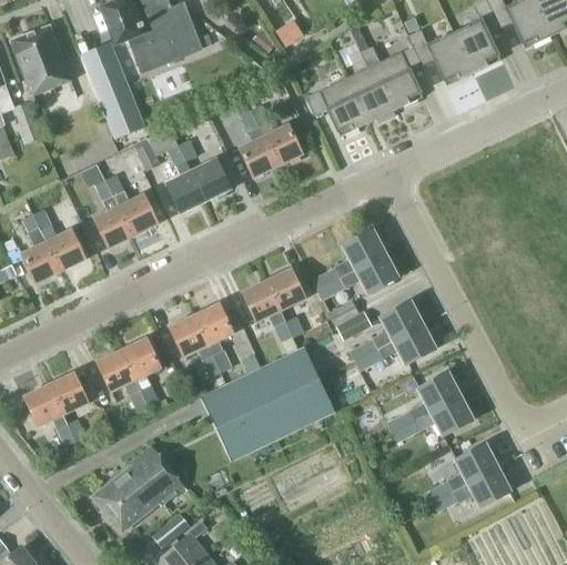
[(184,1),(176,4),(172,6),(170,0),(133,0),(129,2),(129,0),(119,0),(102,7),(117,42),(128,38),(141,71),(202,47),(212,43),(208,33),(199,38),(184,1)]
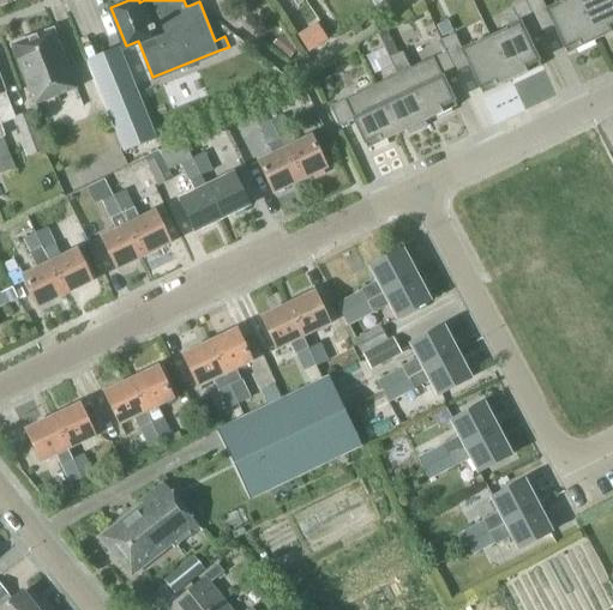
[(528,35),(541,29),(528,0),(522,0),(512,5),(521,20),(492,34),(512,78),(541,64),(528,35)]
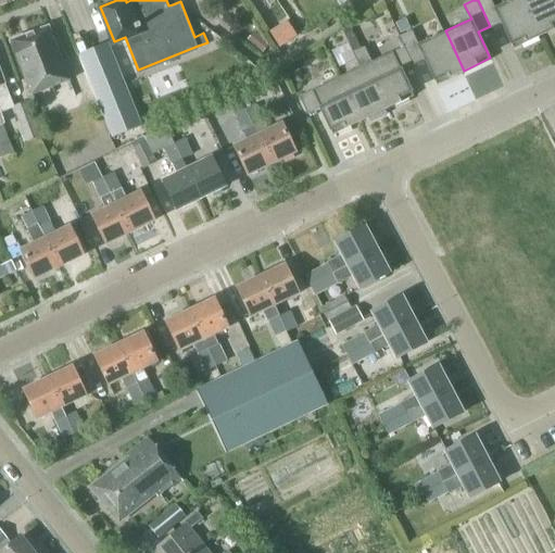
[(509,0),(495,7),(492,0),(478,0),(490,26),(502,21),(514,47),(541,34),(525,0),(509,0)]
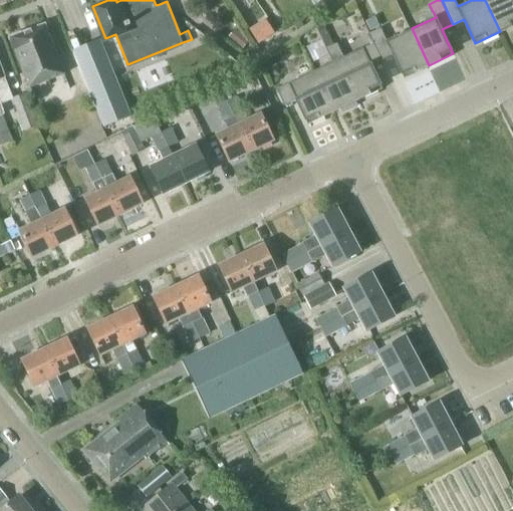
[(485,0),(500,31),(512,25),(512,0),(485,0)]
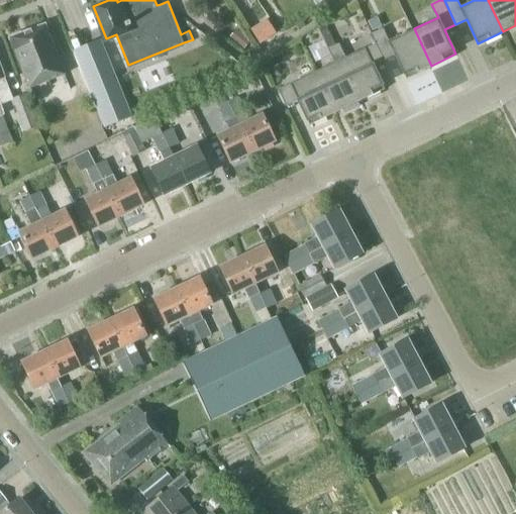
[(373,29),(382,25),(378,16),(369,20),(373,29)]
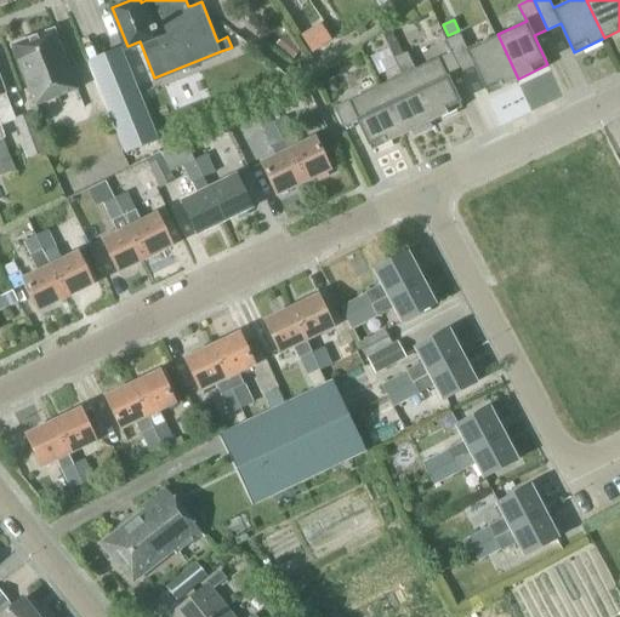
[(55,27),(12,44),(35,103),(79,87),(55,27)]
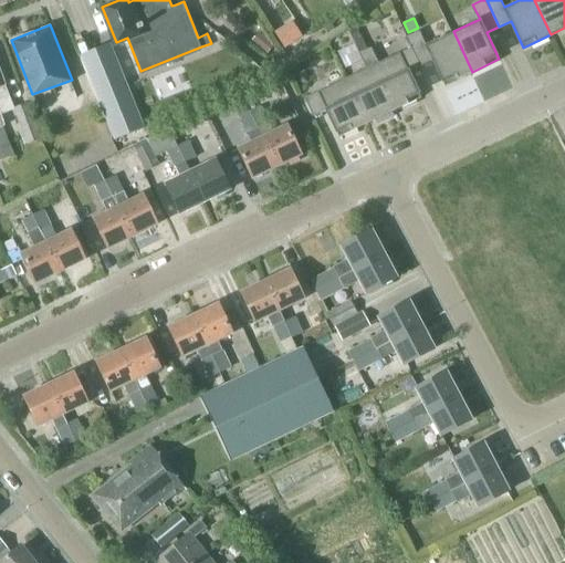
[(252,39),(268,52),(275,42),(260,29),(252,39)]
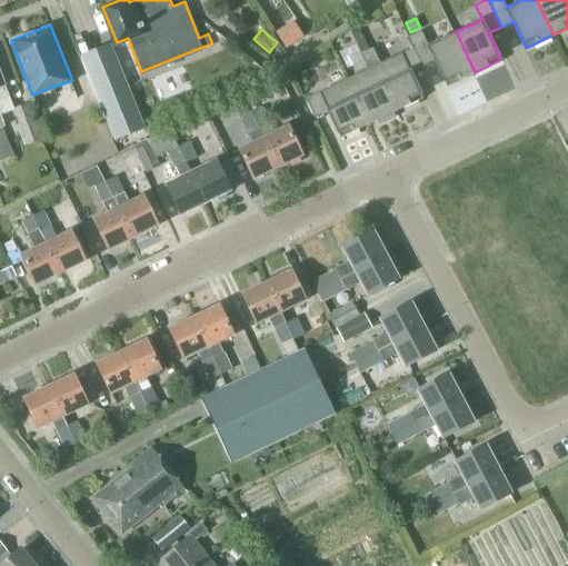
[(374,46),(370,48),(361,29),(354,32),(369,67),(348,78),(369,122),(396,109),(375,65),(381,61),(374,46)]
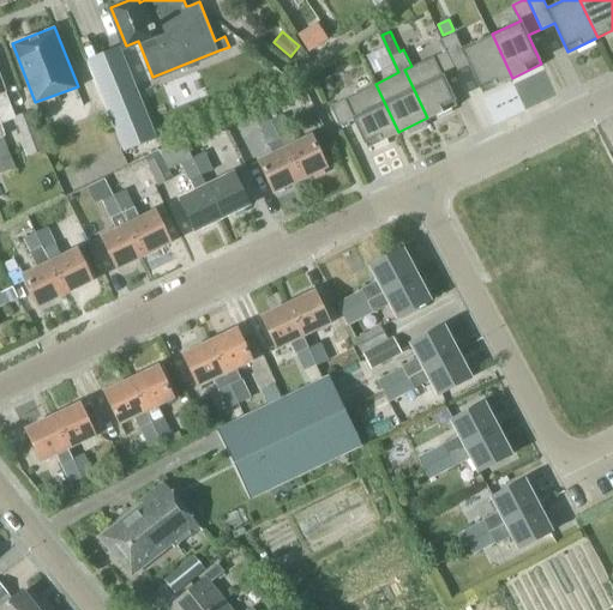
[(512,78),(492,34),(463,48),(456,31),(442,38),(448,49),(457,70),(470,64),(484,91),(512,78)]
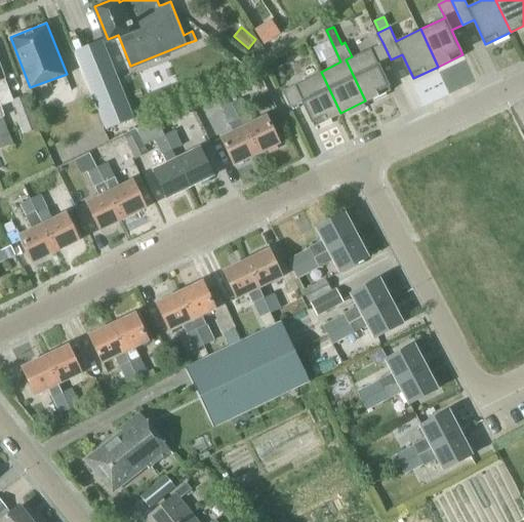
[(103,40),(76,50),(83,70),(107,127),(134,117),(111,58),(103,40)]
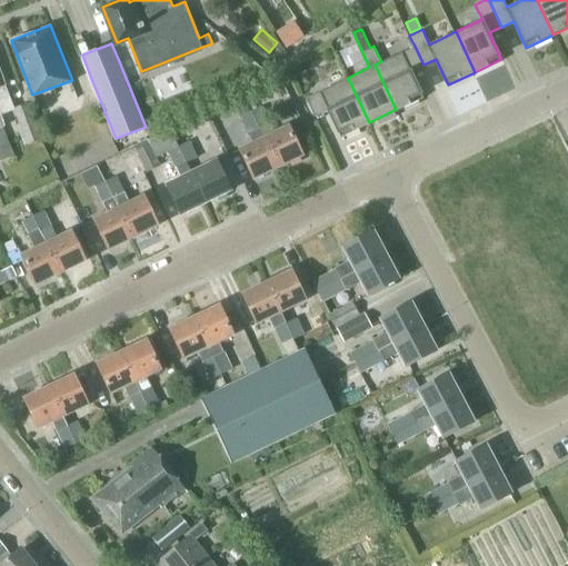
[(411,70),(424,65),(415,46),(381,61),(375,65),(396,109),(424,97),(411,70)]
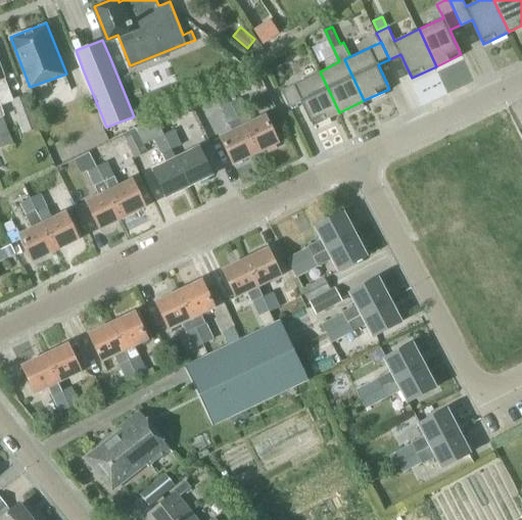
[(2,103),(13,98),(13,96),(10,87),(0,59),(0,146),(14,141),(4,114),(6,114),(2,103)]
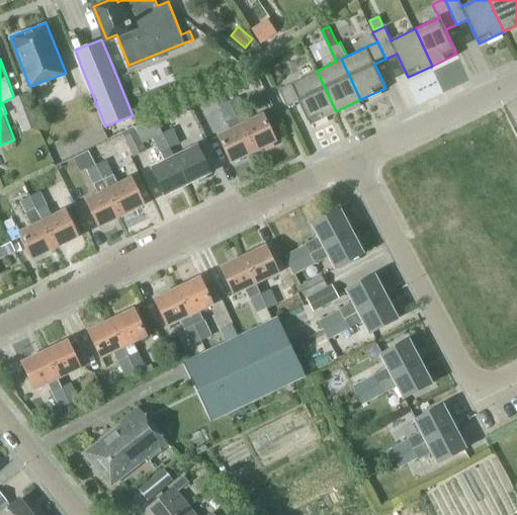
[(311,123),(336,111),(317,71),(279,88),(287,105),(299,99),(311,123)]
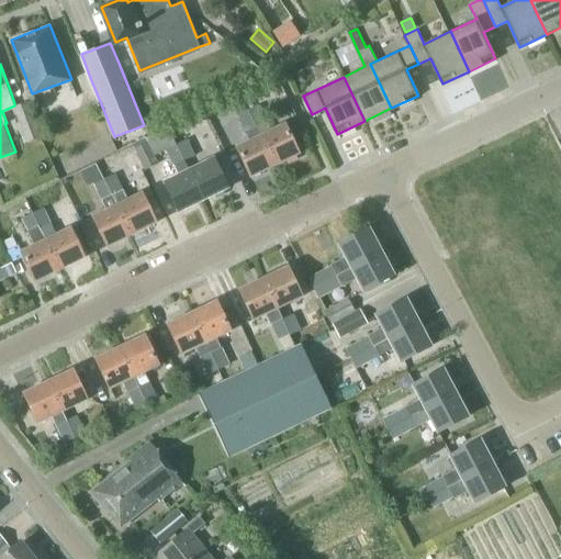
[(26,138),(41,134),(27,99),(14,103),(14,105),(26,138)]
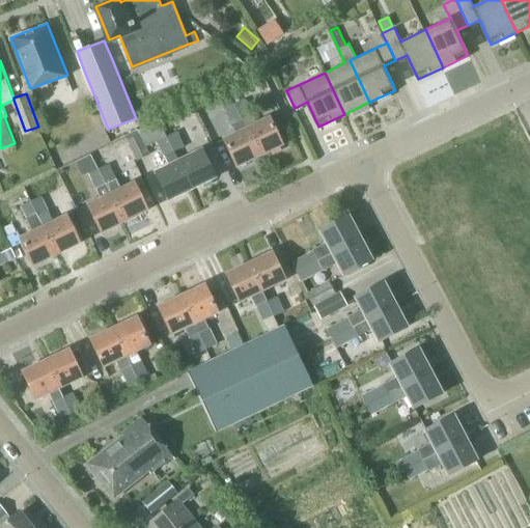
[(256,122),(251,111),(244,98),(235,102),(247,127),(260,155),(283,143),(270,115),(256,122)]
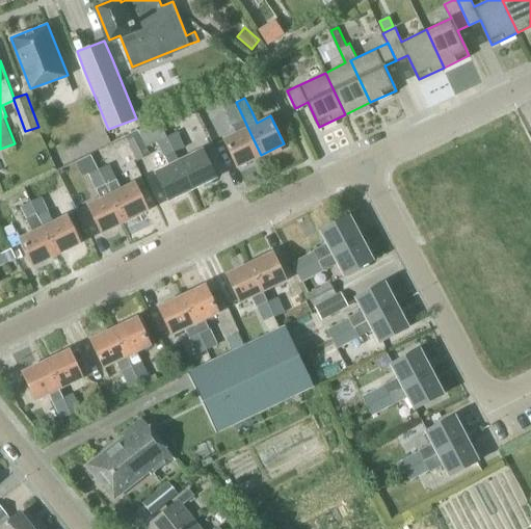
[(261,155),(247,127),(236,102),(227,106),(237,132),(224,137),(238,165),(261,155)]
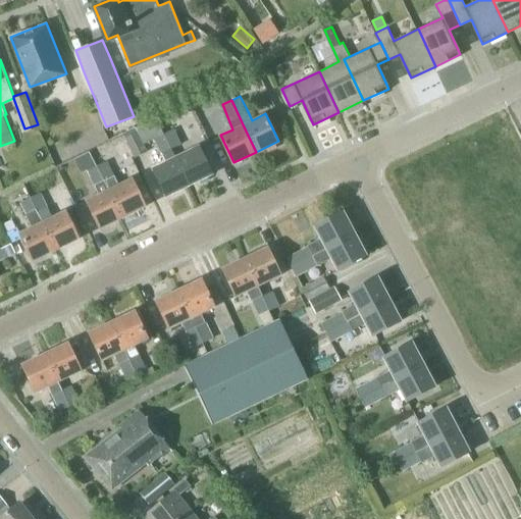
[(165,131),(159,118),(158,119),(157,117),(137,127),(145,142),(154,138),(165,161),(154,167),(167,195),(190,184),(176,156),(172,147),(165,131)]
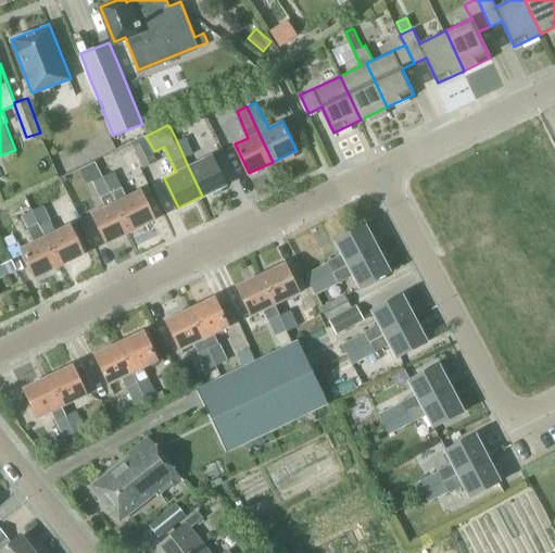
[(185,135),(176,139),(184,156),(193,151),(185,135)]
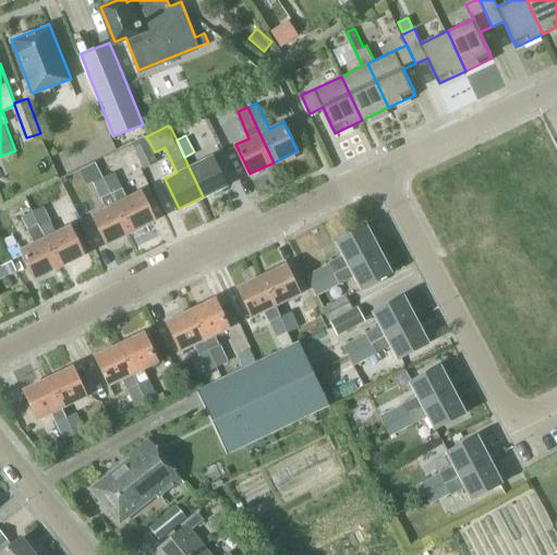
[(157,161),(147,139),(133,145),(144,168),(157,161)]
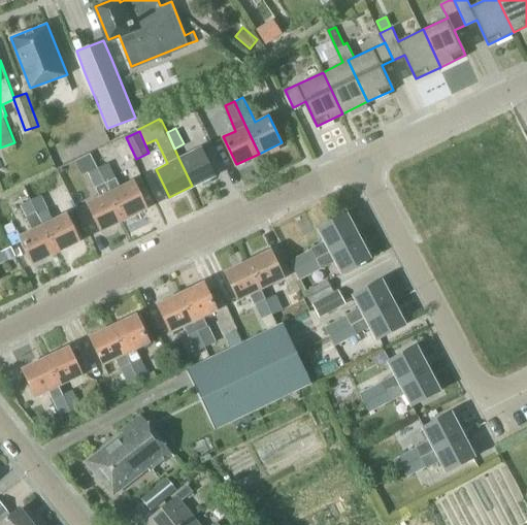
[(178,158),(192,186),(213,175),(201,148),(178,158)]
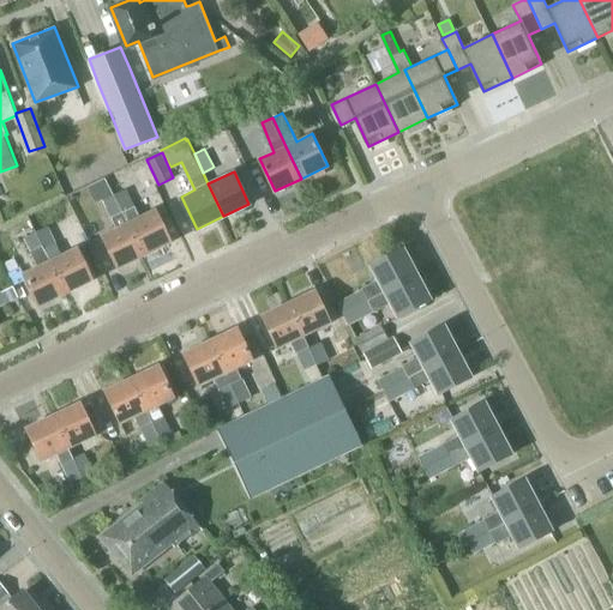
[(140,216),(126,188),(122,179),(110,185),(114,193),(115,193),(145,254),(170,241),(155,209),(140,216)]
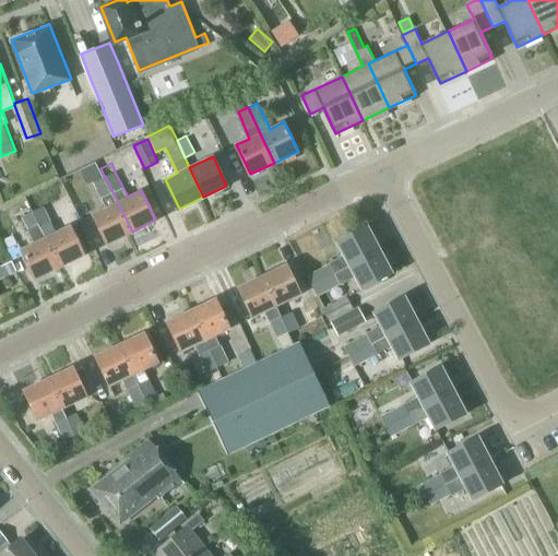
[(107,243),(132,232),(105,176),(104,176),(94,181),(107,208),(93,214),(107,243)]
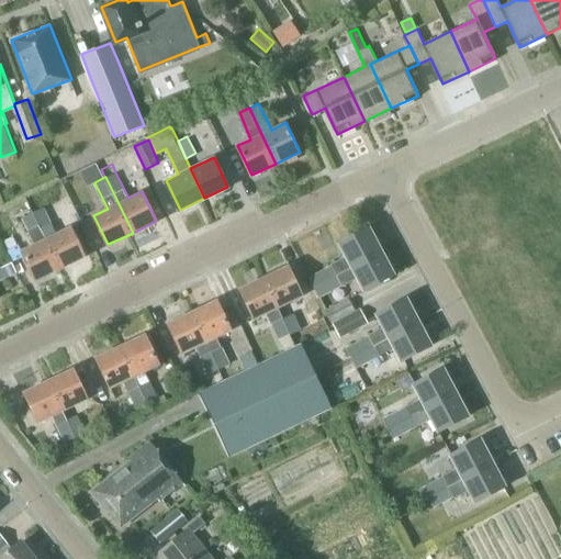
[(70,226),(57,233),(44,205),(33,211),(60,267),(85,256),(70,226)]
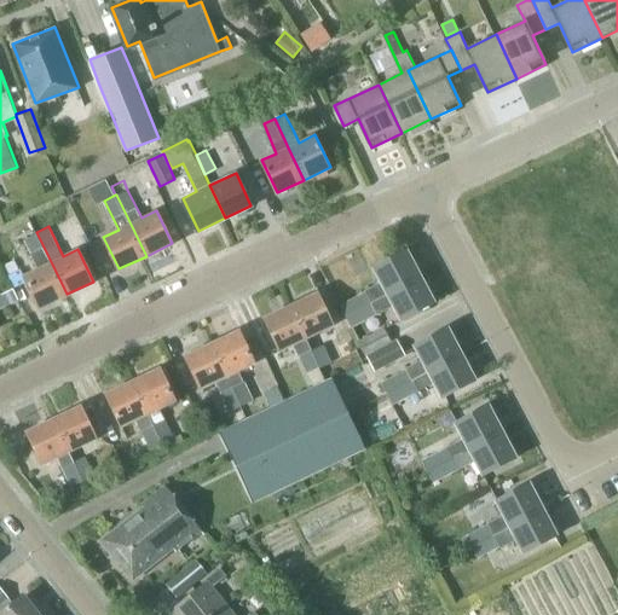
[(40,307),(67,294),(36,232),(24,238),(39,268),(24,274),(40,307)]
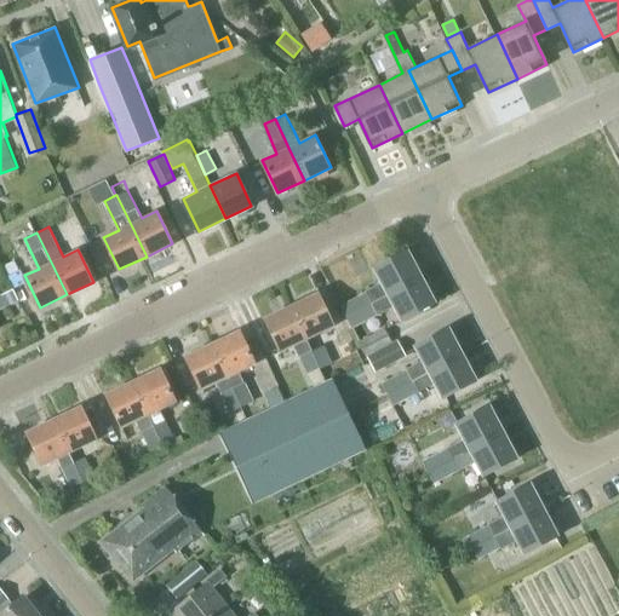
[(339,303),(347,315),(389,293),(420,276),(407,249),(376,266),(383,280),(339,303)]
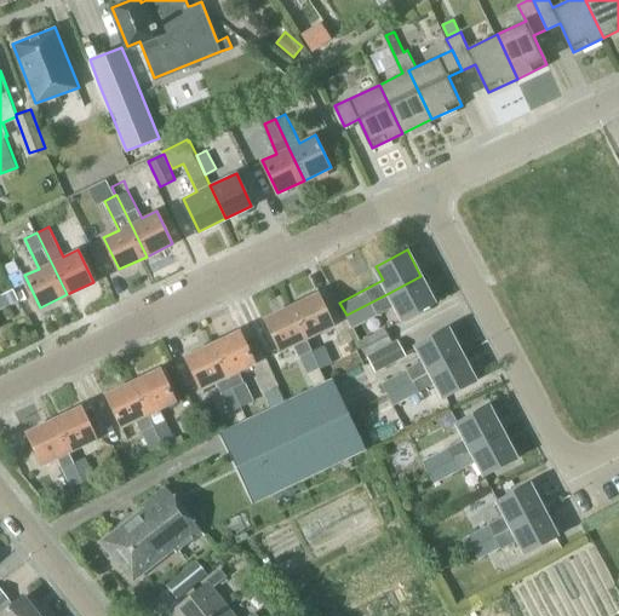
[(420,276),(389,293),(347,315),(353,327),(395,305),(402,318),(435,301),(420,276)]
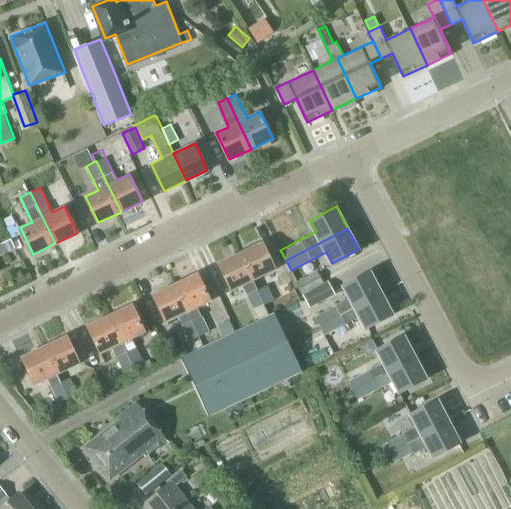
[(0,253),(4,252),(16,246),(11,236),(0,241),(0,242),(0,243),(0,253)]
